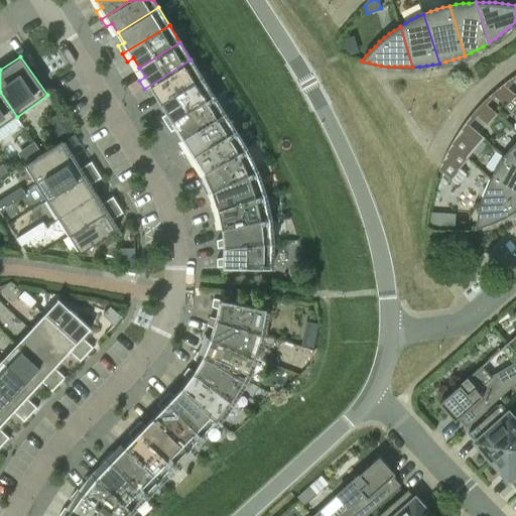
[(155,93),(161,103),(202,78),(190,59),(144,89),(149,97),(155,93)]
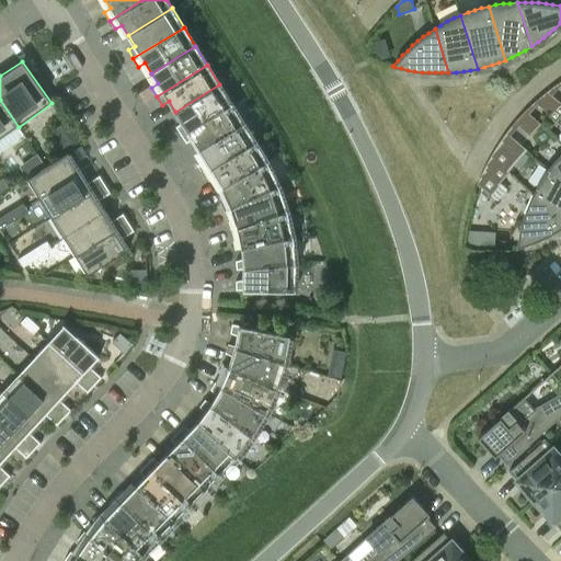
[(175,126),(181,135),(231,103),(219,84),(175,112),(182,122),(175,126)]
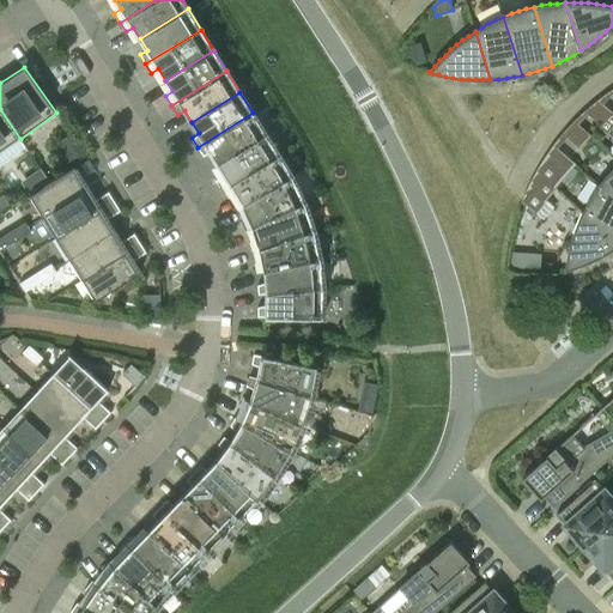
[(586,111),(600,123),(611,111),(599,101),(586,111)]
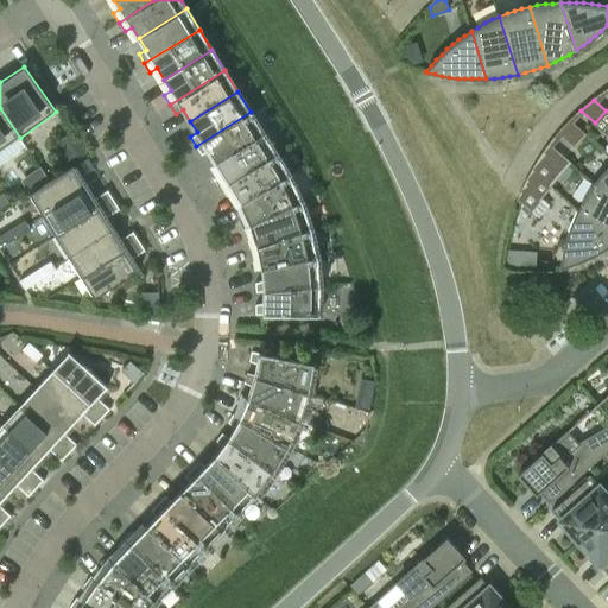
[(0,108),(0,162),(25,145),(20,138),(0,108)]
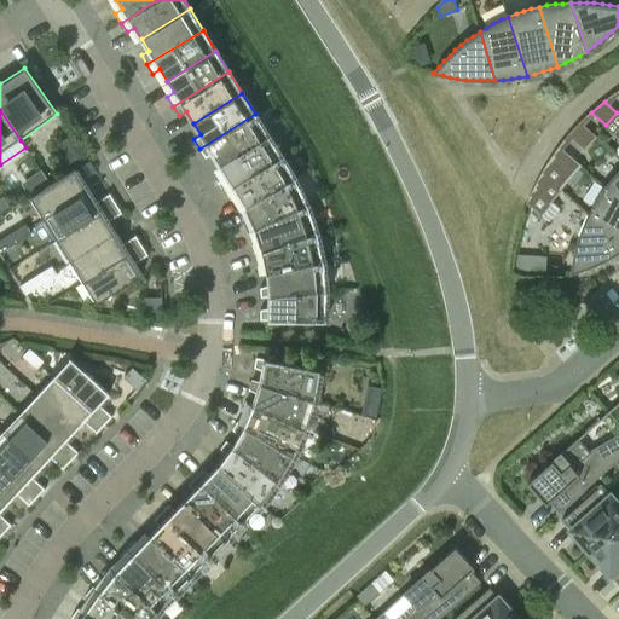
[(213,154),(220,165),(268,134),(255,114),(200,149),(206,157),(213,154)]
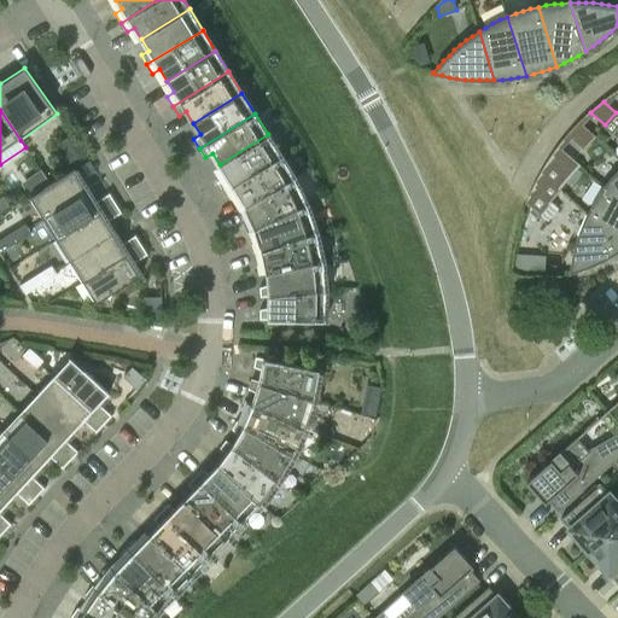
[(583,149),(595,136),(579,123),(569,135),(583,149)]
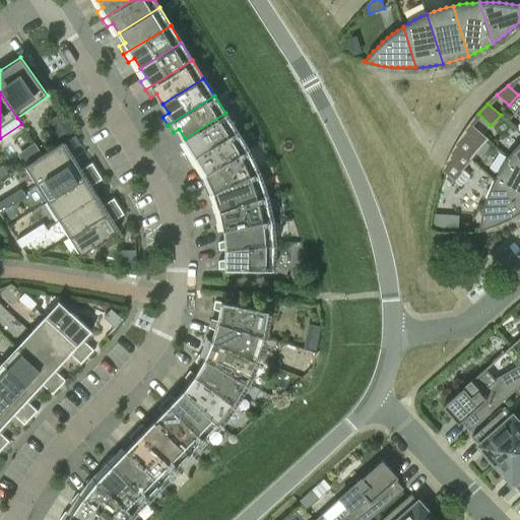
[(185,152),(189,159),(236,131),(225,113),(185,138),(191,148),(185,152)]
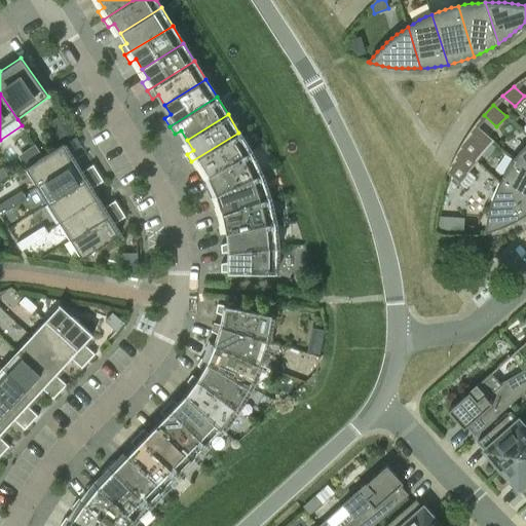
[(476,125),(467,137),(479,147),(488,137),(476,125)]
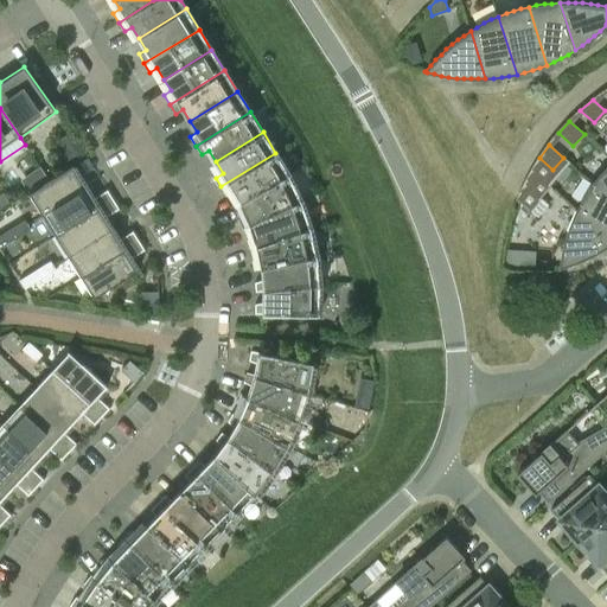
[(234,191),(241,203),(288,173),(275,153),(221,186),(227,196),(234,191)]
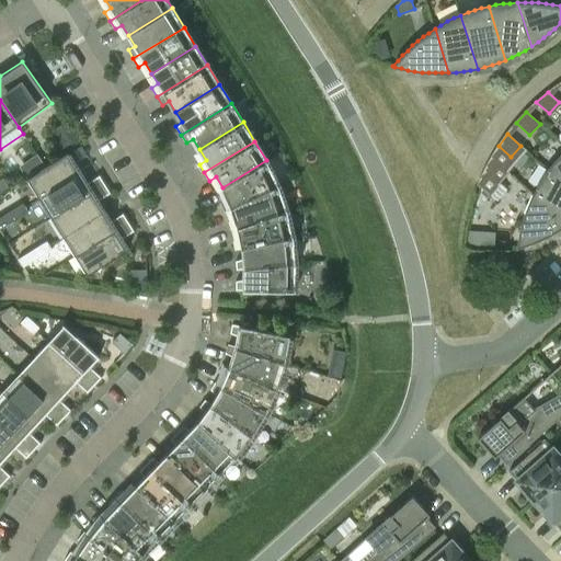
[(27,179),(39,198),(79,173),(73,163),(87,155),(81,146),(68,153),(67,153),(39,170),(39,171),(27,179)]
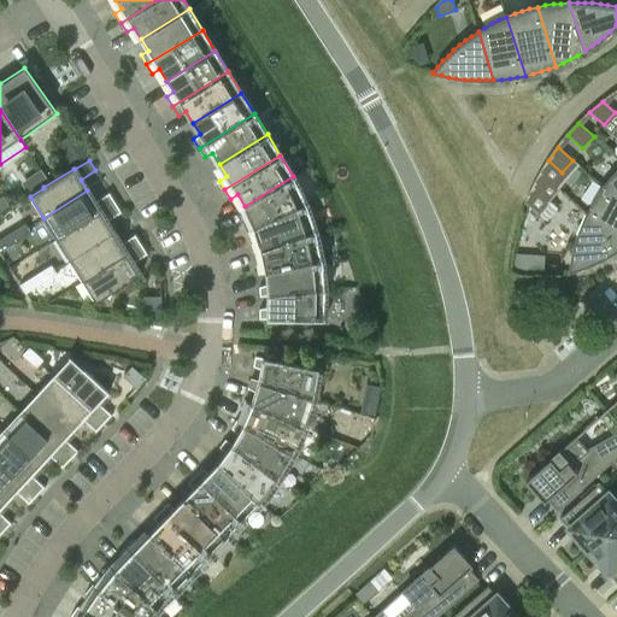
[(616,165),(616,166),(611,172),(606,178),(601,184),(616,198),(616,165)]
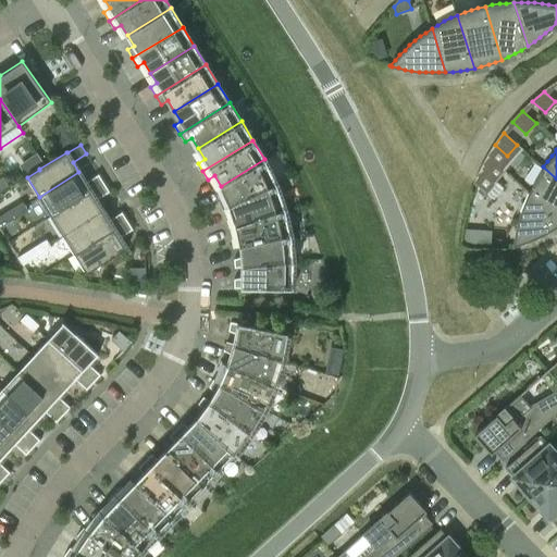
[(520,152),(512,162),(517,165),(524,156),(520,152)]
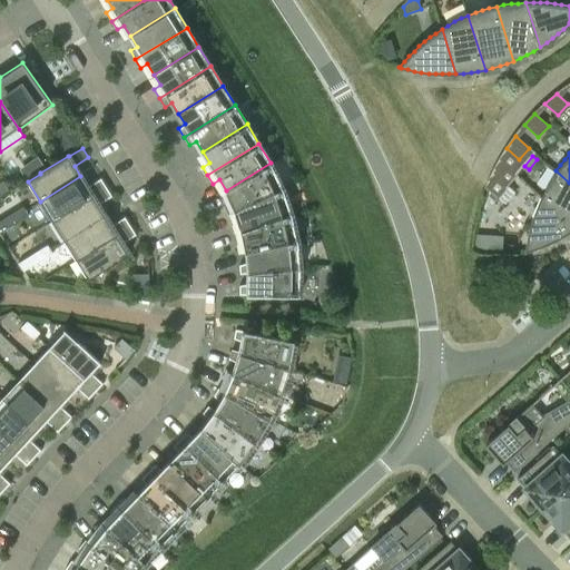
[(228,214),(235,210),(235,209),(283,187),(271,163),(226,190),(231,200),(224,206),(228,214)]
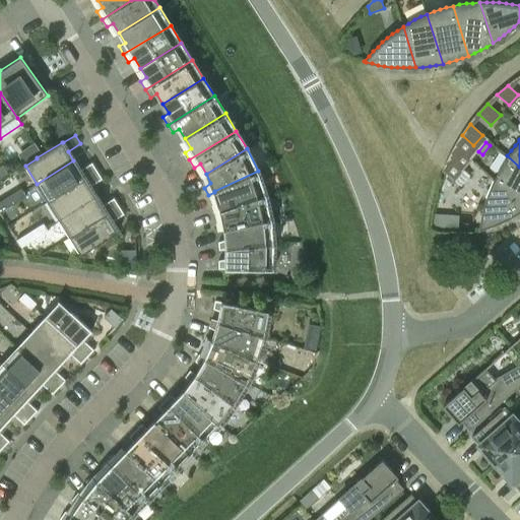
[(519,167),(507,155),(503,161),(500,168),(496,173),(493,179),(519,202),(519,167)]
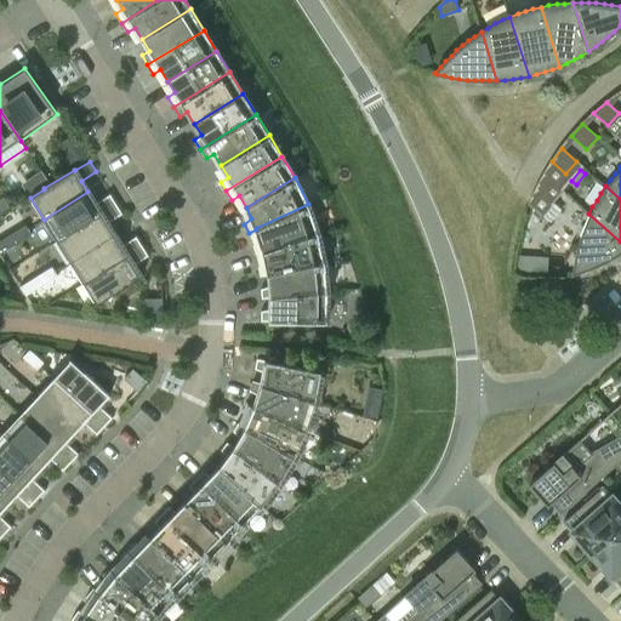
[(542,216),(553,203),(536,188),(529,205),(542,216)]
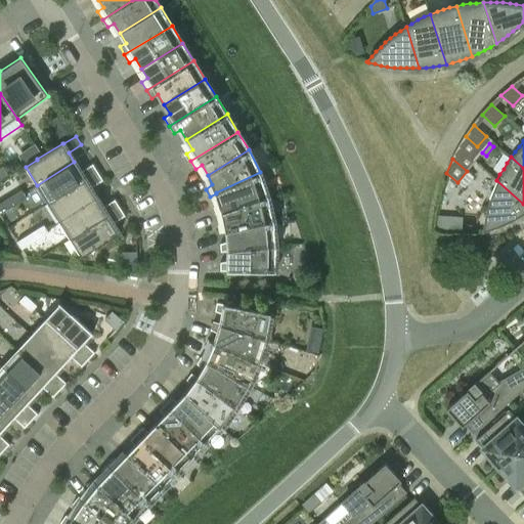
[(80,171),(74,162),(37,185),(48,203),(97,172),(92,163),(80,171)]
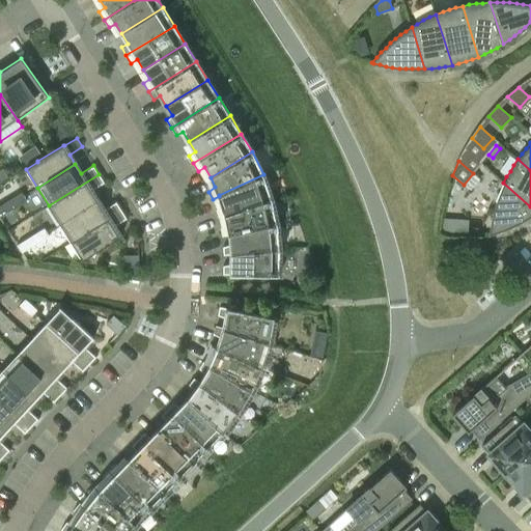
[(60,223),(98,200),(91,190),(105,183),(99,174),(49,205),(60,223)]
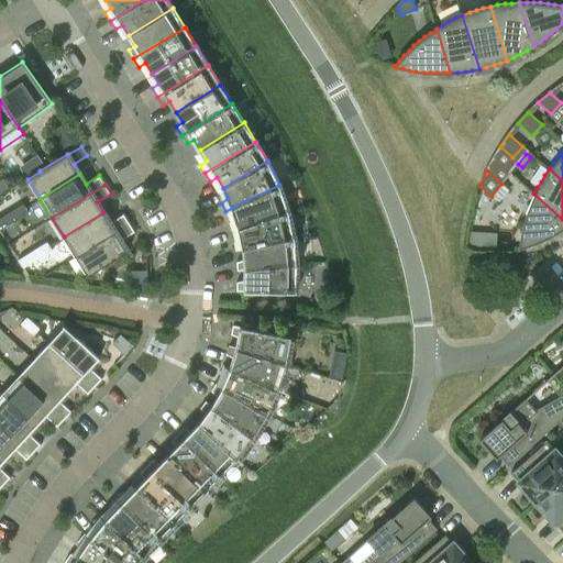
[(232,230),(239,228),(288,210),(279,185),(232,207),(232,208),(235,218),(229,222),(232,230)]
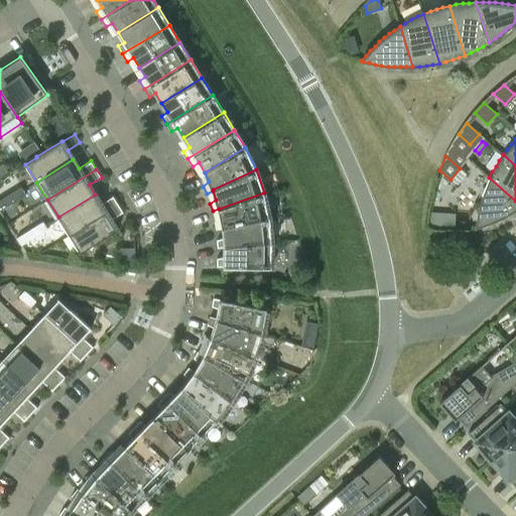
[(515,201),(489,177),(487,183),(484,189),(482,196),(480,202),(478,209),(477,215),(476,221),(475,228),(476,228),(482,226),(488,224),(494,221),(500,219),(505,216),(511,213),(515,210),(515,201)]
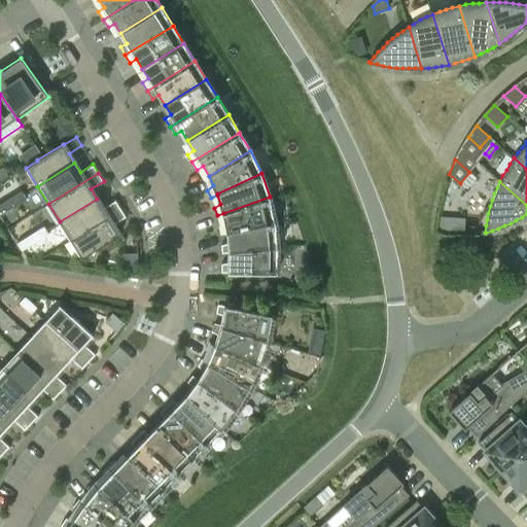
[(7,199),(12,207),(26,198),(22,190),(7,199)]
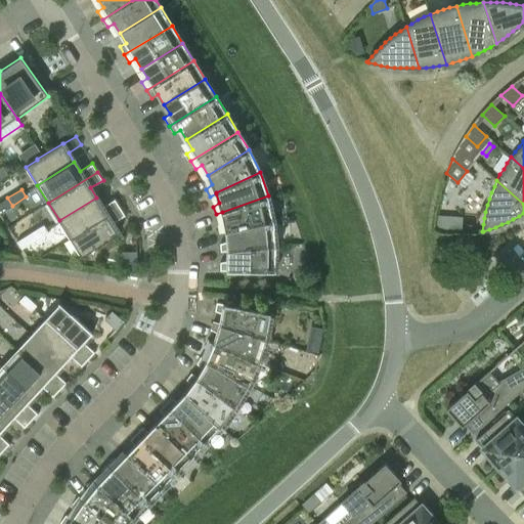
[(273,220),(268,195),(222,212),(224,221),(217,224),(219,232),(226,231),(226,230),(273,220)]
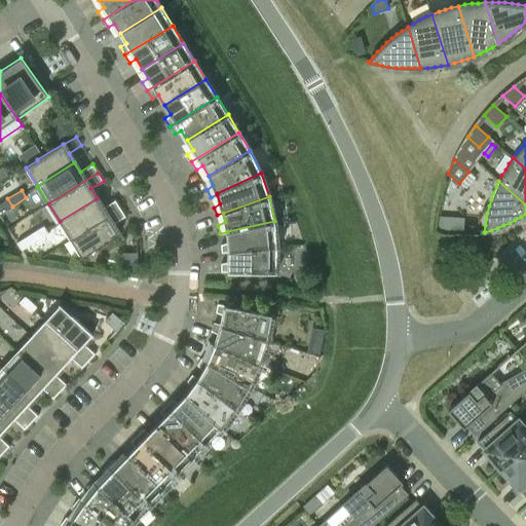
[(0,213),(12,207),(7,198),(0,202),(0,213)]
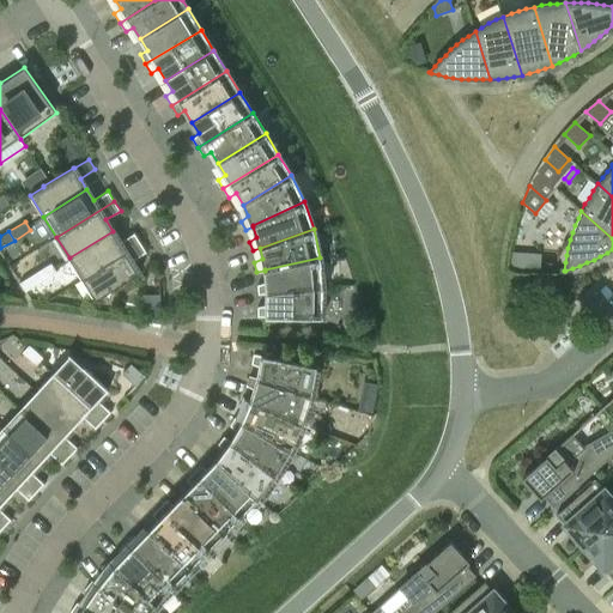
[(120,242),(113,231),(70,258),(82,279),(140,242),(134,232),(120,242)]
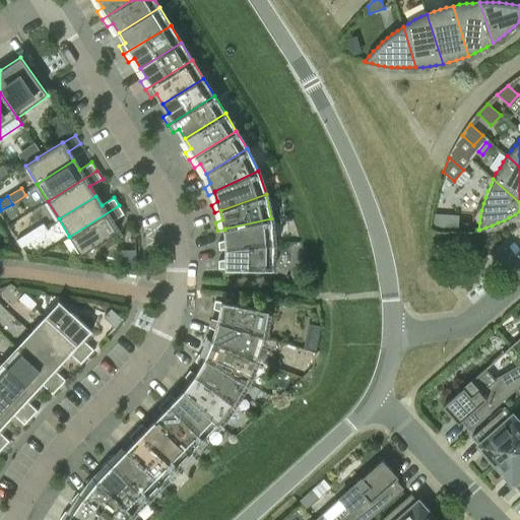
[(119,205),(69,237),(81,255),(93,247),(118,232),(112,221),(124,213),(119,205)]
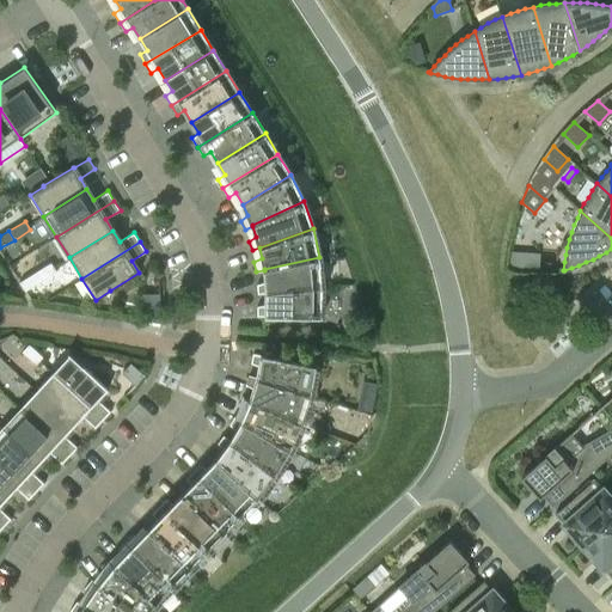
[(510,256),(509,268),(521,268),(522,257),(510,256)]
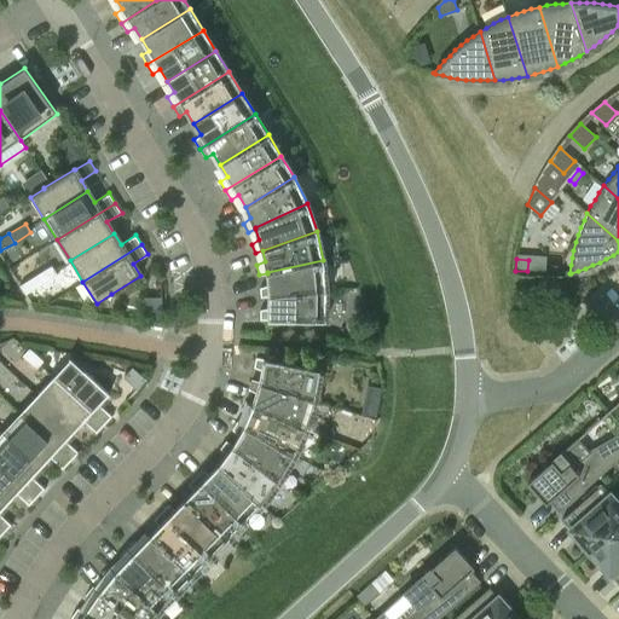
[(267,272),(267,273),(267,284),(259,287),(260,298),(268,296),(268,295),(325,290),(323,260),(267,272)]
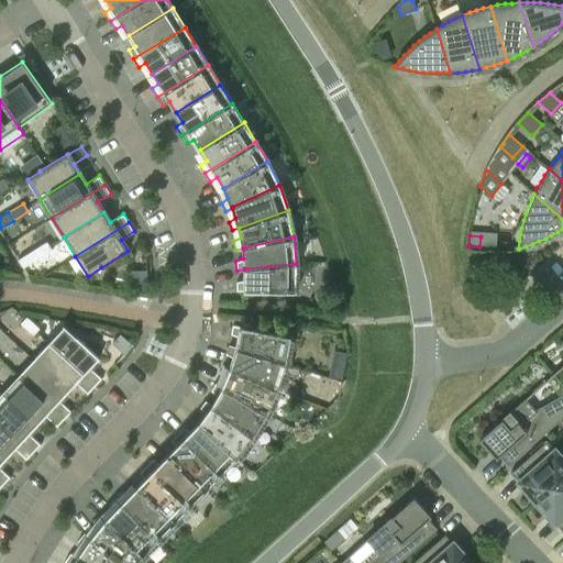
[(32,251),(37,258),(52,250),(46,241),(32,251)]
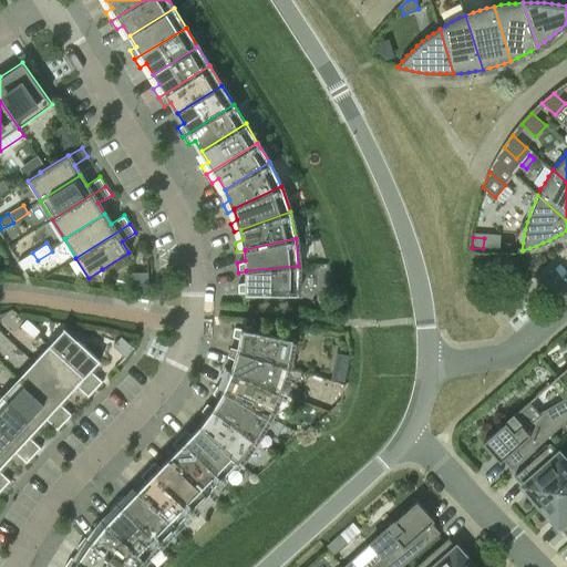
[(38,260),(32,253),(18,261),(23,269),(38,260)]
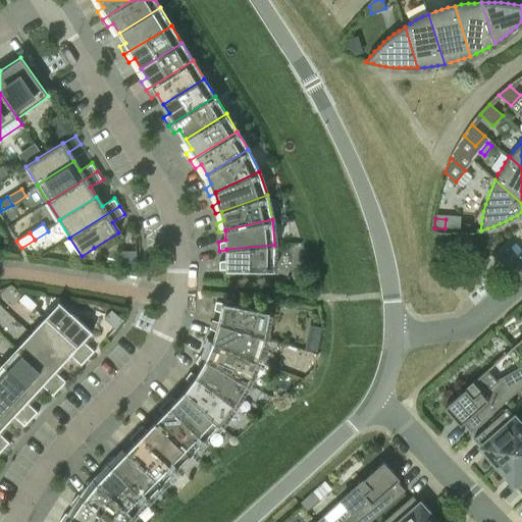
[(274,270),(274,245),(226,249),(226,250),(226,259),(219,261),(219,269),(274,270)]
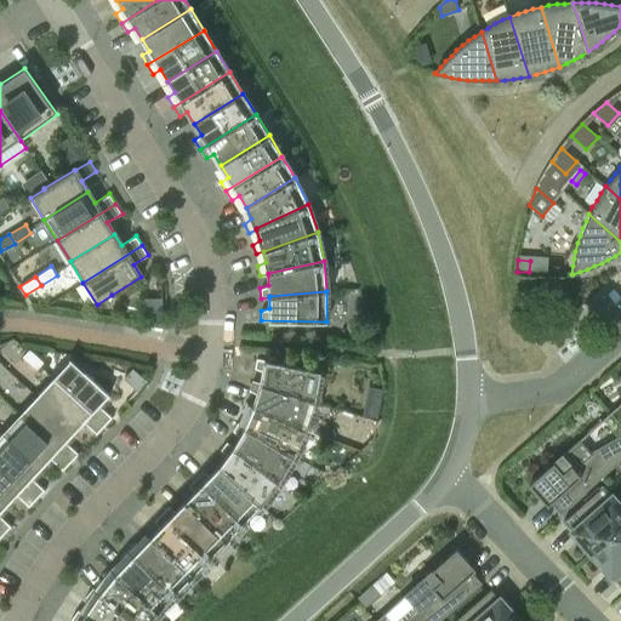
[(161,297),(143,298),(144,312),(163,311),(161,297)]
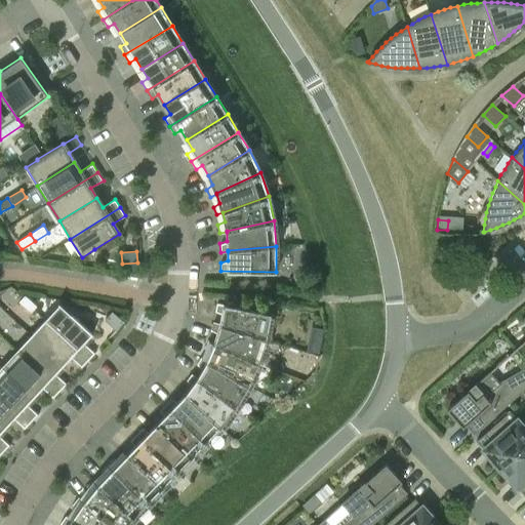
[(31,313),(37,306),(25,295),(18,301),(31,313)]
